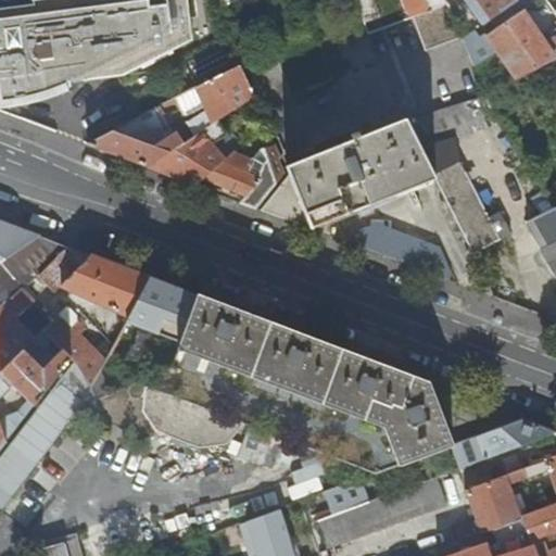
[(0,68),(0,70),(3,97),(41,89),(67,79),(112,71),(196,37),(190,0),(33,0),(34,0),(0,3),(0,68)]
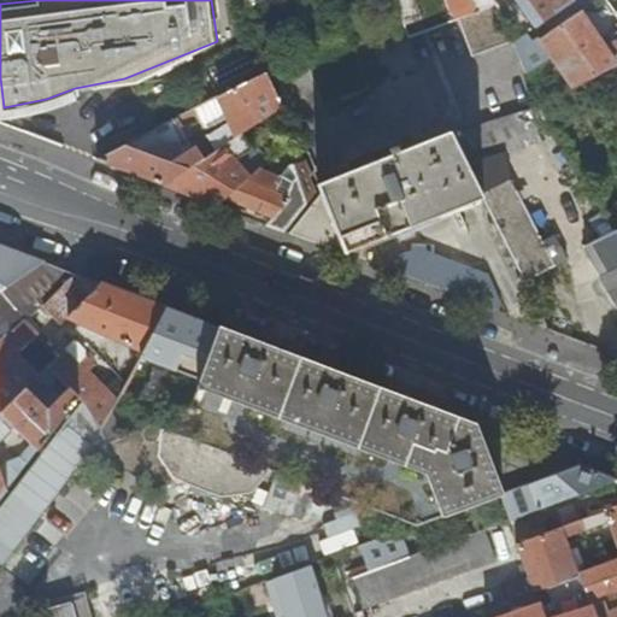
[(463,0),(469,16),(498,5),(495,0),(463,0)]
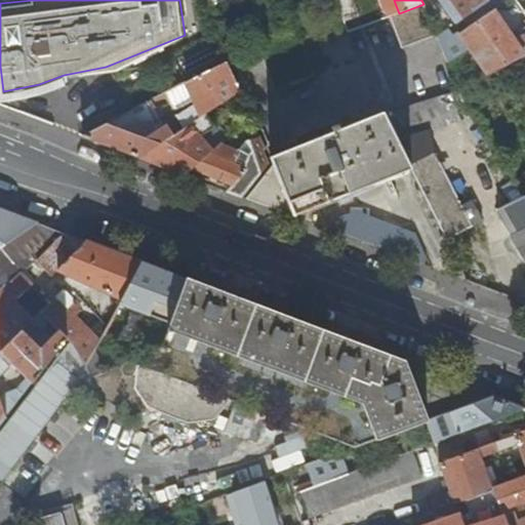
[(443,0),(458,22),(489,1),(487,0),(443,0)]
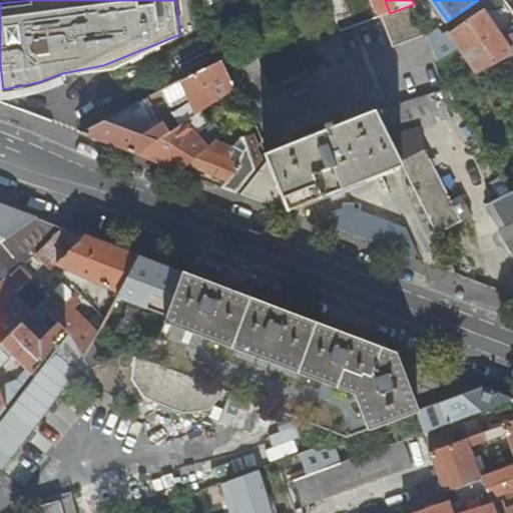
[(394,47),(423,36),(427,34),(414,4),(390,13),(383,15),(394,47)]
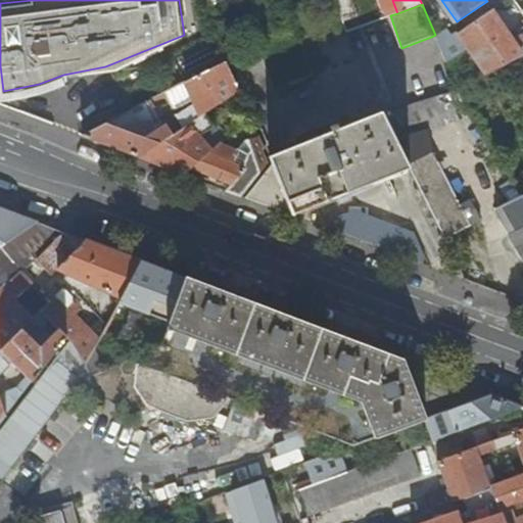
[(477,20),(507,65),(522,56),(522,29),(512,37),(493,10),(477,20)]
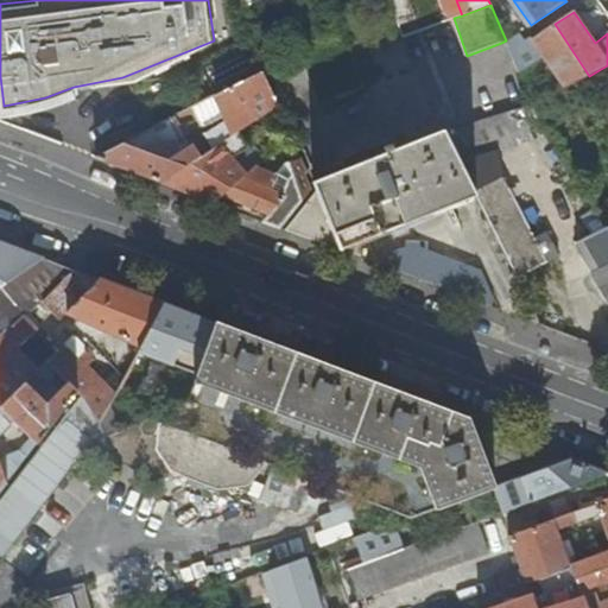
[(552,67),(565,88),(589,76),(555,24),(533,39),(546,59),(552,67)]
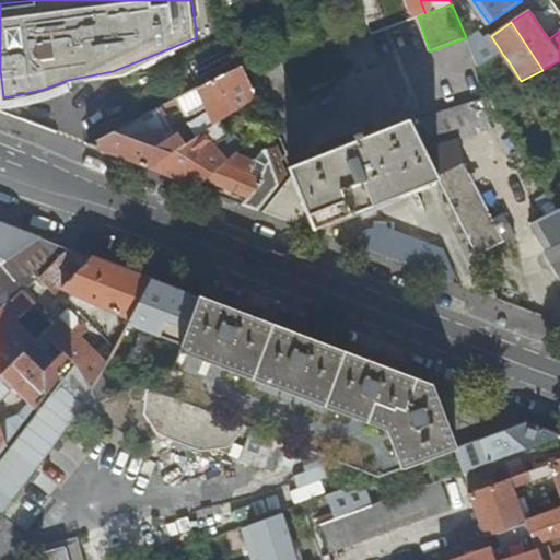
[(467,38),(474,54),(488,44),(482,35),(479,31),(467,38)]
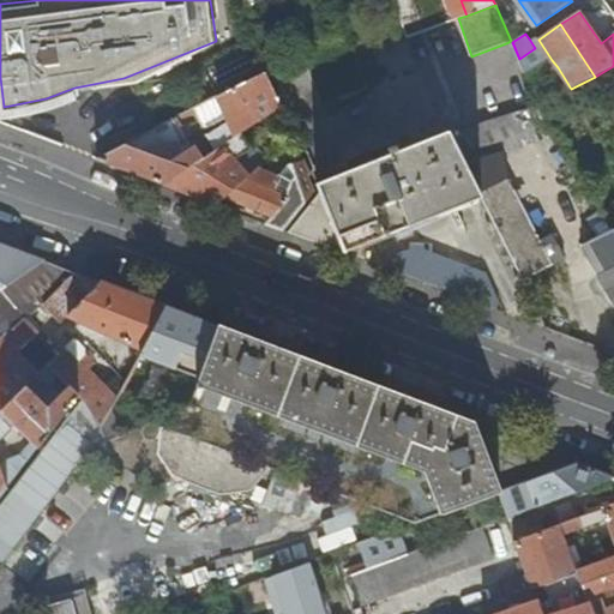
[(513,61),(519,59),(512,42),(511,41),(506,43),(513,61)]
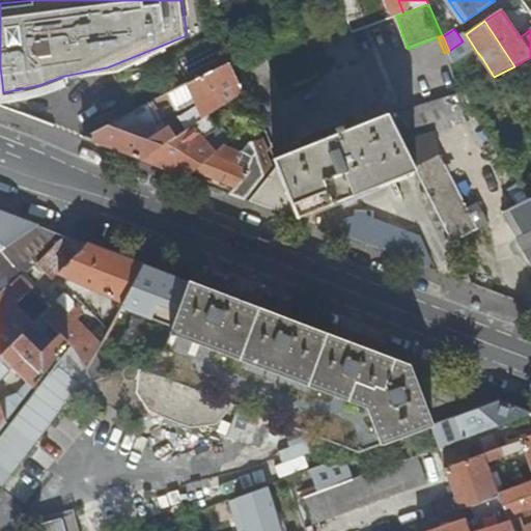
[(477,62),(482,58),(477,52),(473,55),(477,62)]
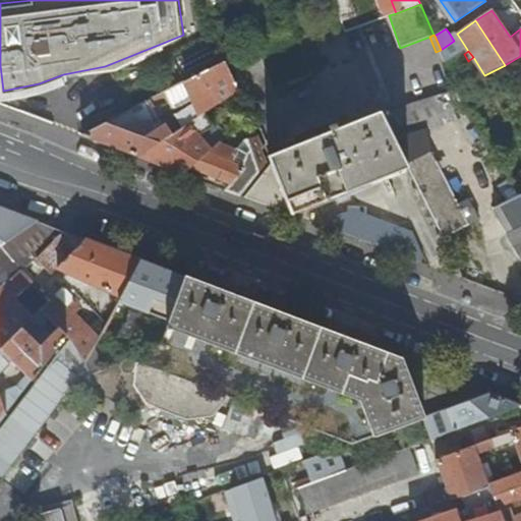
[(228,58),(81,132),(140,156),(175,131),(165,115),(192,99),(194,103),(176,113),(183,125),(206,112),(240,91),(228,58)]
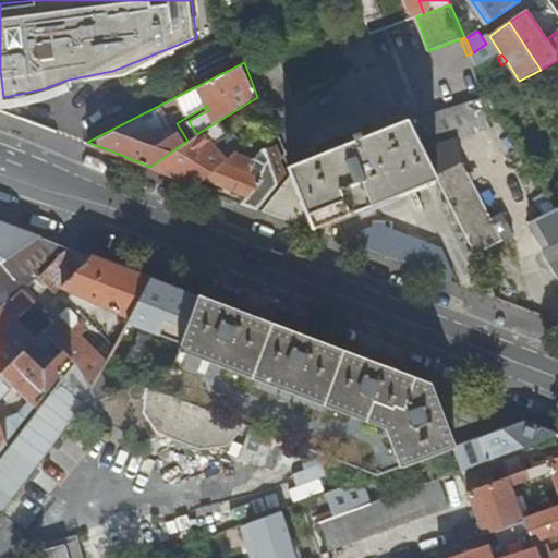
[(504,120),(489,96),(413,119),(409,120),(423,146),(441,137),(450,135),(469,130),(485,123),(486,126),(504,120)]
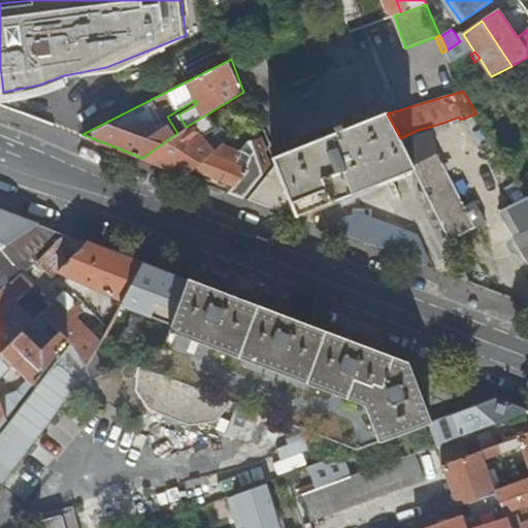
[(177,133),(142,158),(190,176),(197,169),(212,154),(217,149),(207,137),(220,127),(208,113),(186,127),(177,133)]
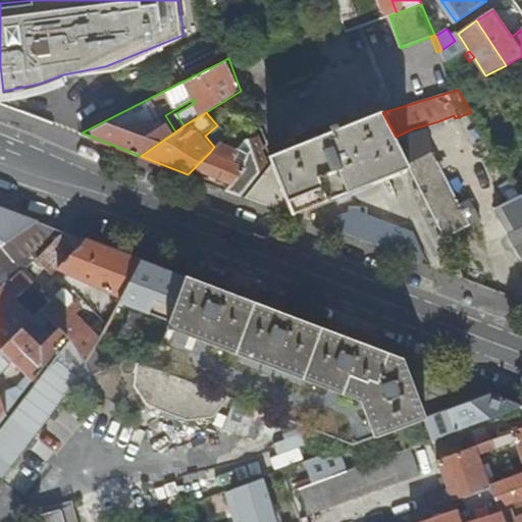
[(378,114),(341,128),(367,185),(411,167),(409,163),(396,137),(382,112),(378,114)]
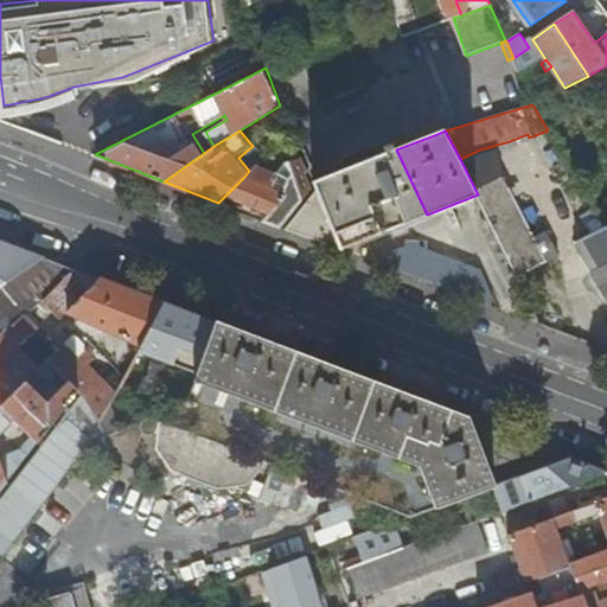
[(384,148),(387,154),(396,149),(394,145),(384,148)]
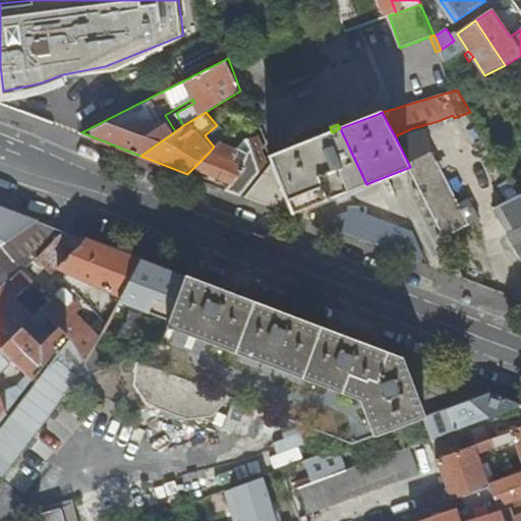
[(296,138),(298,146),(332,132),(330,127),(329,125),(317,129),(296,138)]
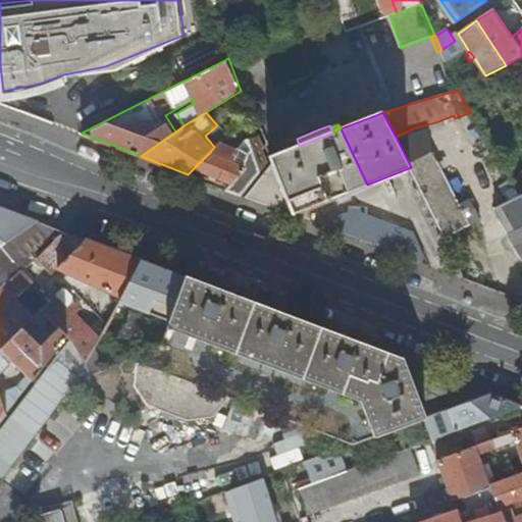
[(299,146),(271,157),(272,159),(274,164),(295,214),(367,185),(341,128),(332,133),(299,146)]
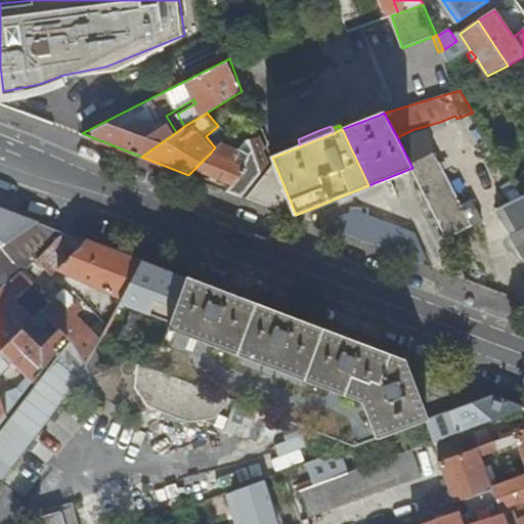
[(486,165),(500,157),(486,133),(472,142),(486,165)]
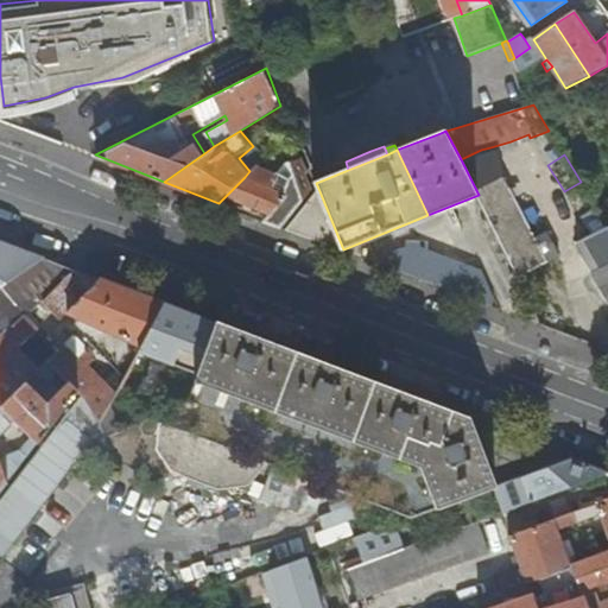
[(273,215),(267,222),(282,227),(312,190),(306,175),(290,195),(273,215)]
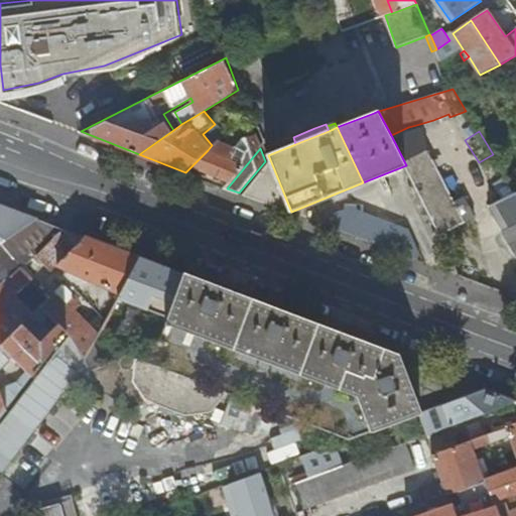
[(208,150),(192,165),(232,182),(246,165),(208,150)]
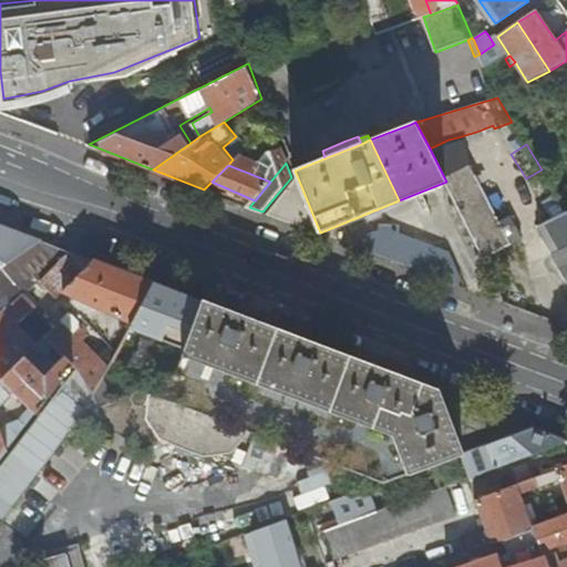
[(446,182),(483,258),(511,244),(500,222),(470,165),(444,177),(446,182)]
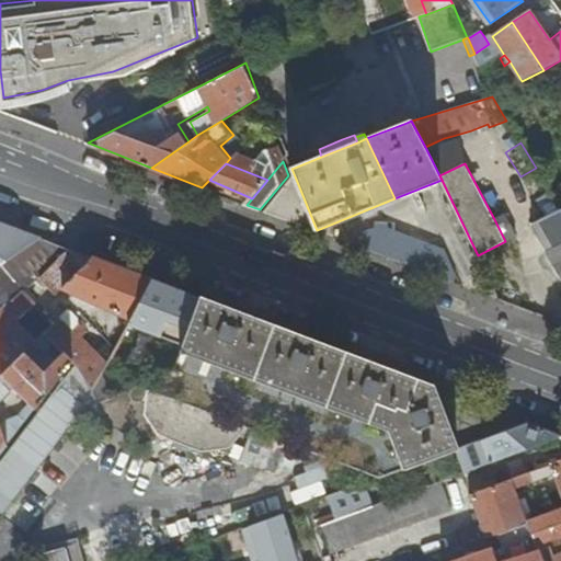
[(295,176),(265,212),(316,231),(317,230),(295,176)]
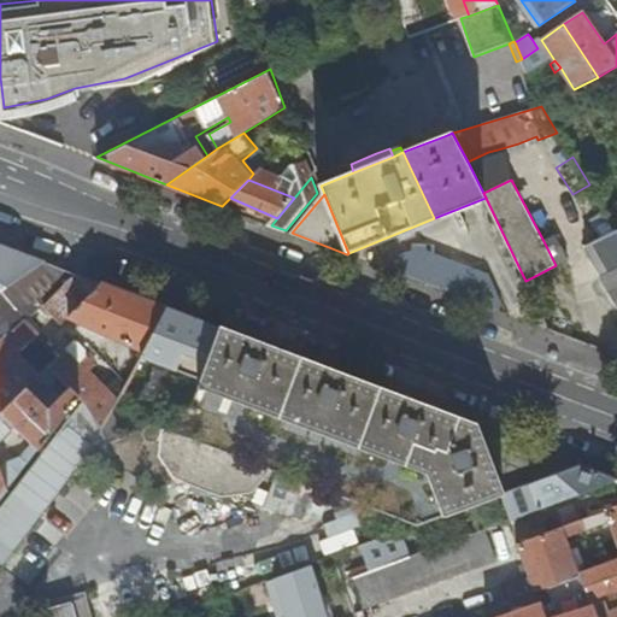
[(616,350),(615,356),(616,356),(616,230),(589,245),(616,299),(616,350)]
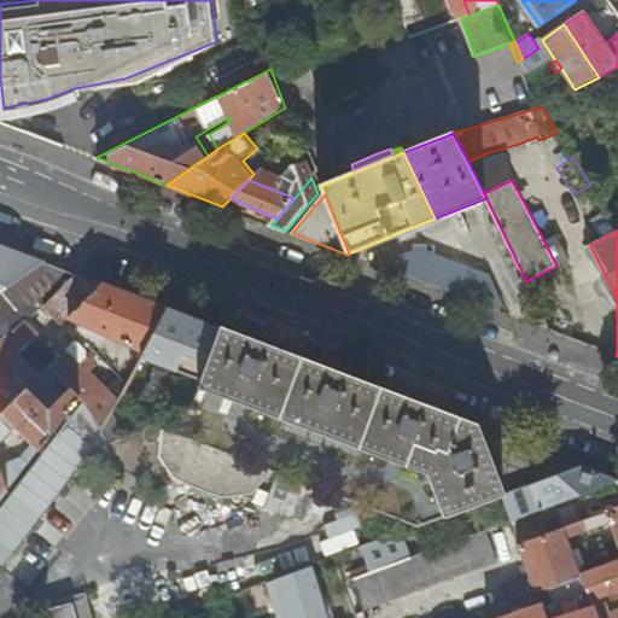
[(544,242),(557,266),(569,261),(557,237),(544,242)]
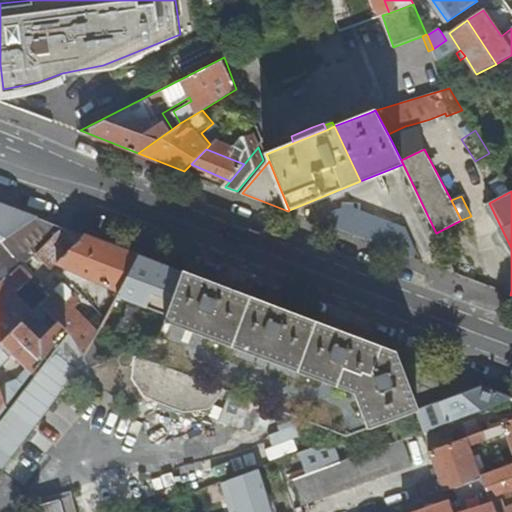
[(8,205),(0,202),(0,243),(39,217),(8,205)]
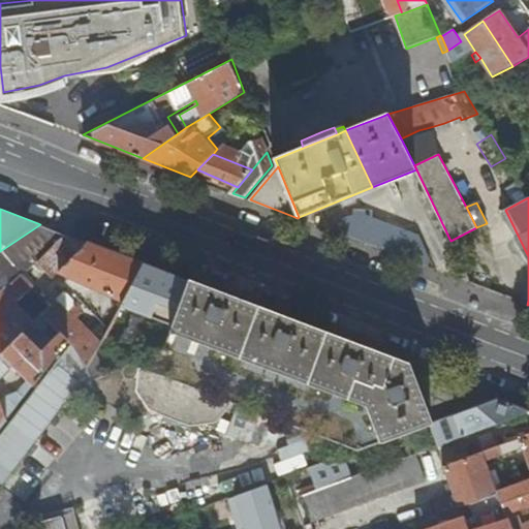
[(66,235),(40,224),(0,251),(0,285),(5,291),(23,275),(38,260),(66,235)]
